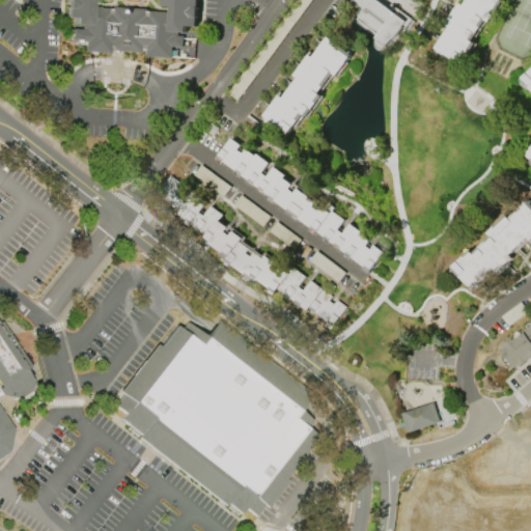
[(198,0),(196,26),(187,26),(186,32),(177,31),(177,35),(184,35),(183,47),(172,46),(171,58),(146,56),(142,52),(112,50),(110,55),(84,52),(84,43),(73,40),(73,31),(82,31),(81,26),(76,25),(73,20),(64,16),(65,0),(198,0)]
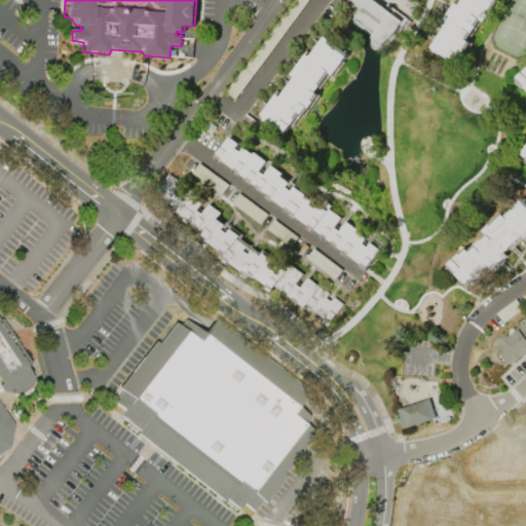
[(371,0),(399,21),(386,37),(385,36),(380,44),(370,37),(372,33),(351,19),(360,6),(351,0),(371,0)]
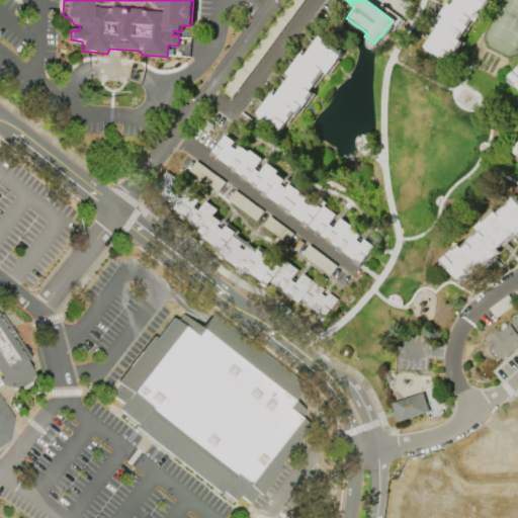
[(461,40),(464,42),(451,63),(427,47),(439,26),(435,23),(448,2),(453,5),(456,0),(491,0),(478,21),(475,19),(461,40)]
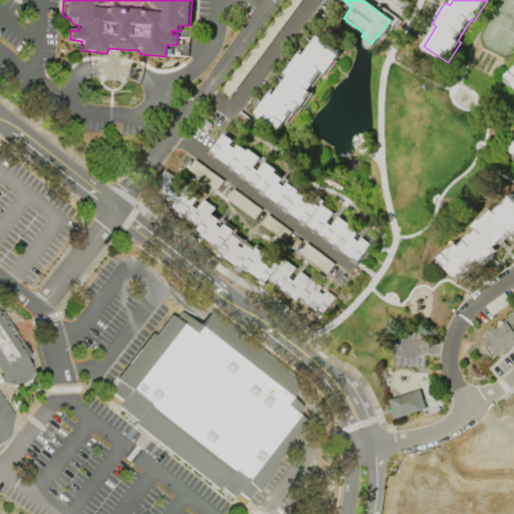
[(295,51),(299,53),(313,33),(337,49),(322,71),(319,69),(306,87),(309,90),(295,110),(292,108),(278,129),(254,110),(268,90),(271,93),(285,74),(281,72),(295,51)]
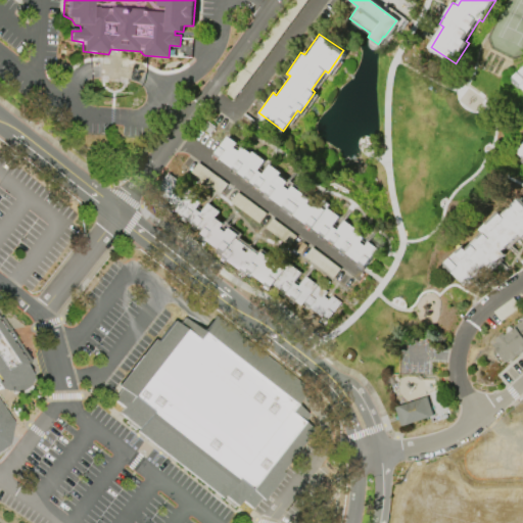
[(522,67),(512,79),(522,90),(522,67)]
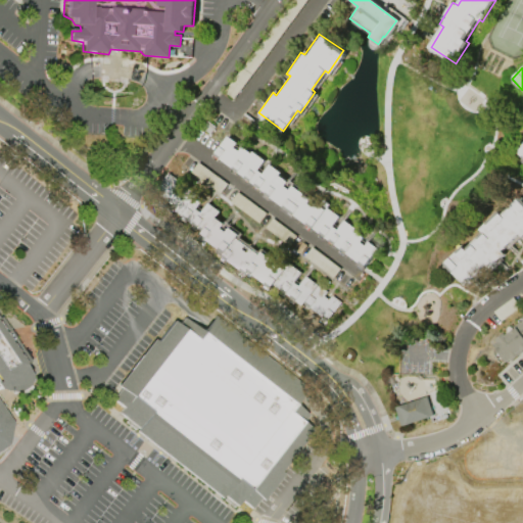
[(291,186),(308,199),(305,203),(311,207),(314,203),(319,206),(323,201),(327,204),(325,207),(337,217),(331,226),(335,230),(343,220),(354,229),(353,231),(362,237),(359,242),(363,245),(367,241),(376,248),(363,267),(211,154),(225,136),(234,142),(231,147),(236,151),(240,146),(248,153),(250,151),(263,160),(255,170),(260,174),(268,163),(279,173),(277,175),(286,182),(283,186),(287,190),(291,186)]
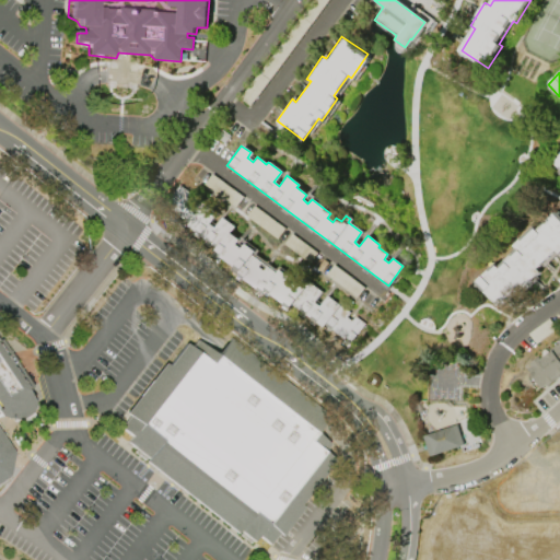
[(559,152),(550,161),(559,172),(559,152)]
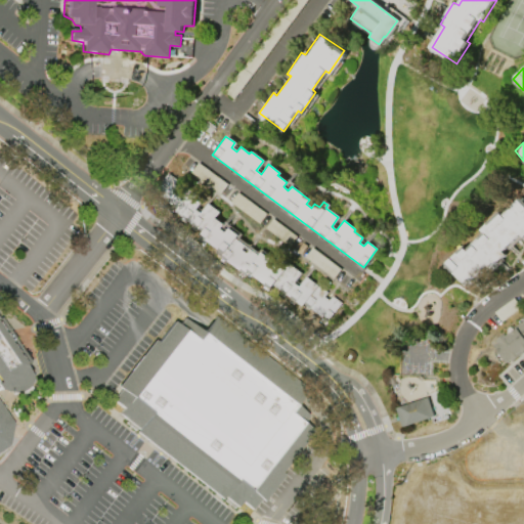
[(189,177),(218,197),(227,183),(199,164),(189,177)]
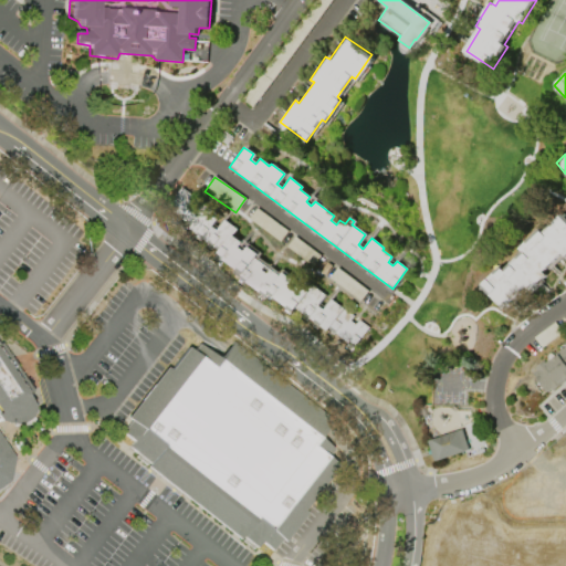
[(323,294),(315,305),(322,310),(329,300),(352,316),(348,321),(355,325),(358,320),(368,327),(354,347),(327,327),(325,329),(295,306),(291,312),(266,293),(264,296),(238,276),(240,274),(213,254),(217,250),(187,228),(190,224),(165,206),(180,185),(194,195),(189,199),(191,201),(195,196),(220,215),(210,227),(216,231),(223,220),(236,229),(232,234),(241,241),(237,248),(242,252),(245,248),(254,254),(252,258),(278,276),(280,273),(301,289),(306,282),(323,294)]
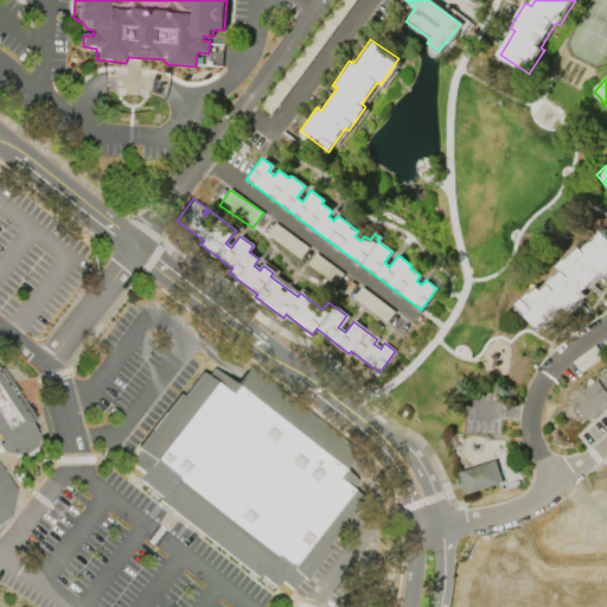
[(563,313),(543,333),(528,318),(517,308),(540,287),(542,291),(563,272),(560,267),(581,247),(585,251),(599,238),(596,237),(605,230),(606,232),(606,275),(605,273),(583,293),(587,296),(567,317),(563,313)]
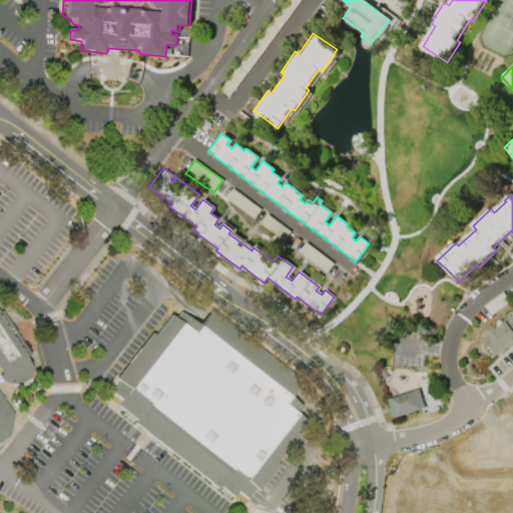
[(235,491),(245,499),(253,488),(258,491),(278,465),(275,463),(306,422),(296,415),(302,407),(289,397),(302,381),(210,310),(198,325),(180,311),(174,318),(169,314),(153,335),(150,333),(114,379),(117,382),(109,392),(119,400),(115,405),(134,421),(132,424),(216,489),(218,486),(231,496),(235,491)]
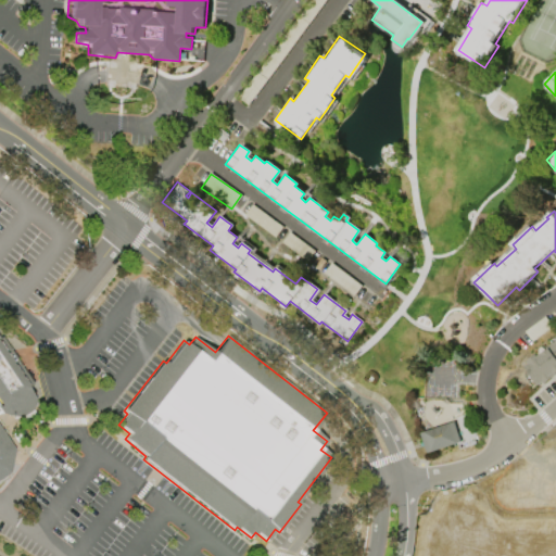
[(522,367),(526,364),(523,362),(533,354),(535,356),(546,348),(550,344),(548,343),(552,341),(552,342),(555,338),(555,373),(542,383),(540,381),(535,386),(526,374),(527,373),(522,367)]
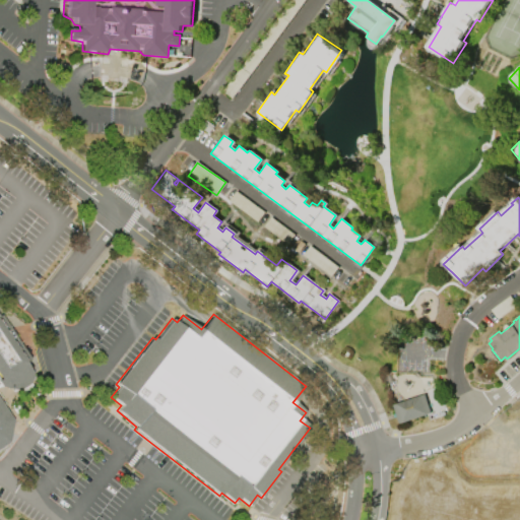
[(0,387),(18,391),(29,384),(31,374),(0,326),(0,387)]
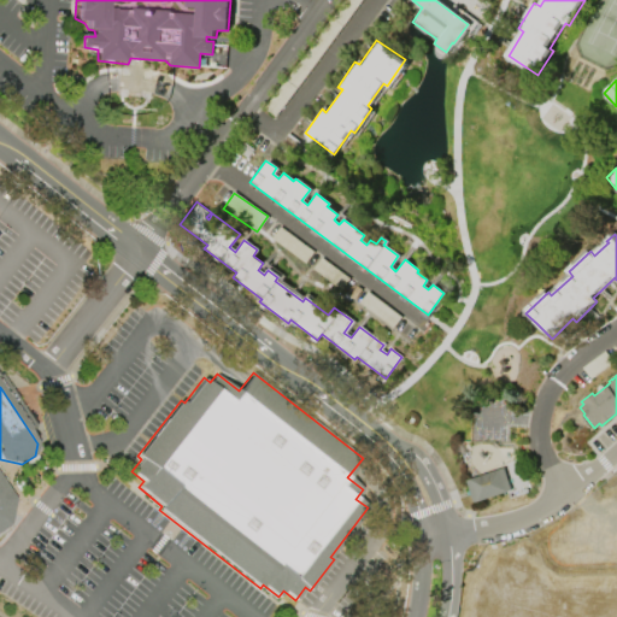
[(503,468),(511,489),(474,503),(466,480),(503,468)]
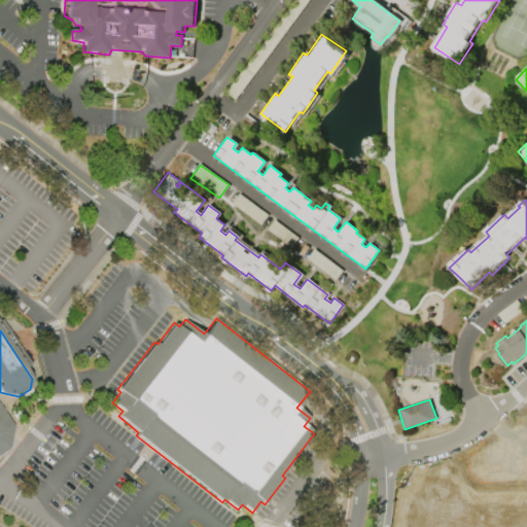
[(0,453),(8,448),(12,426),(0,407),(0,453)]
